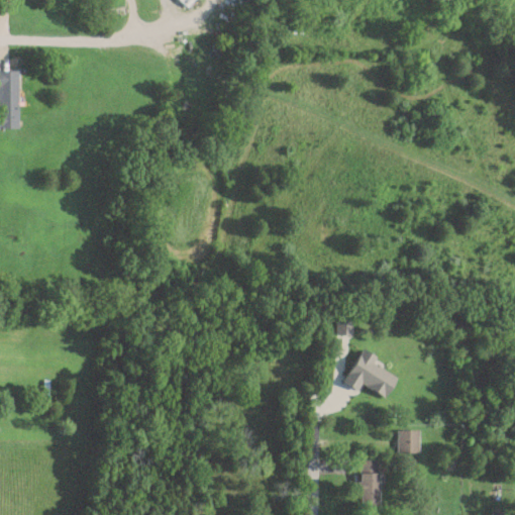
[(0,129),(20,129),(21,71),(0,71),(0,129)]
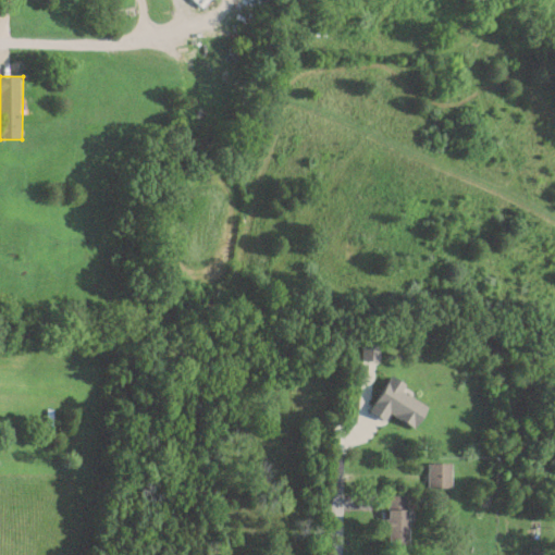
[(415,366),(426,366),(426,352),(415,352),(415,366)]
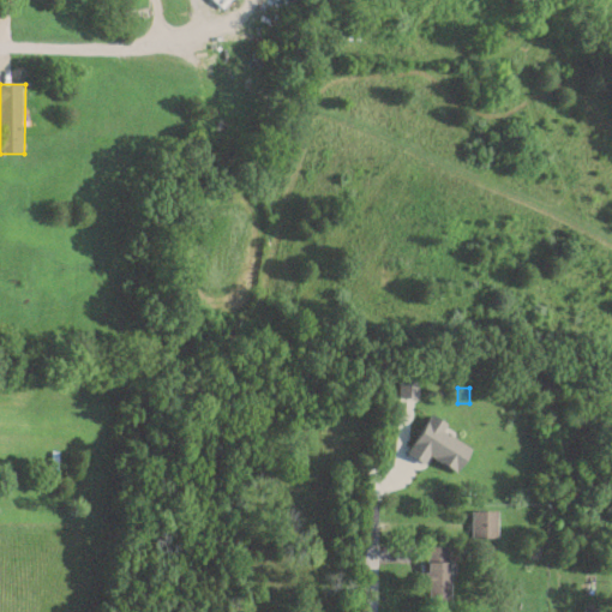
[(473,538),(501,538),(501,510),(473,510),(473,538)]
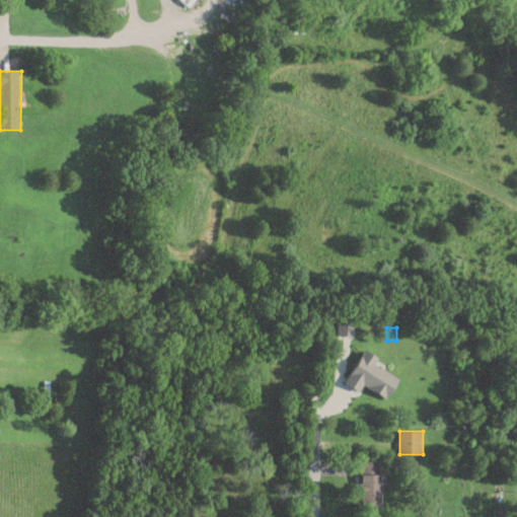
[(363,508),(383,508),(383,458),(363,458),(363,508)]
